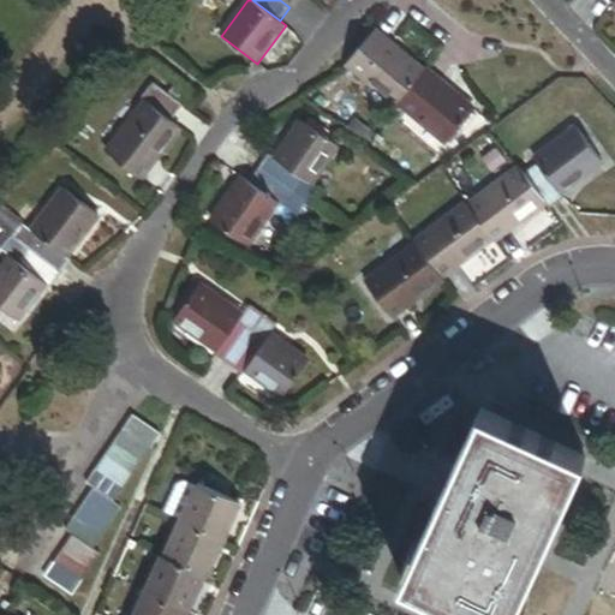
[(398,105),(399,103),(424,71),(376,31),(348,65),(398,105)]
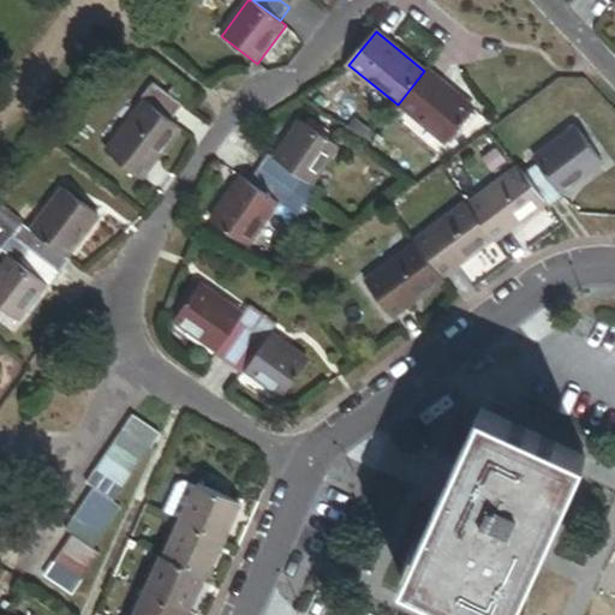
[(448,142),(473,111),(424,71),(399,103),(448,142)]
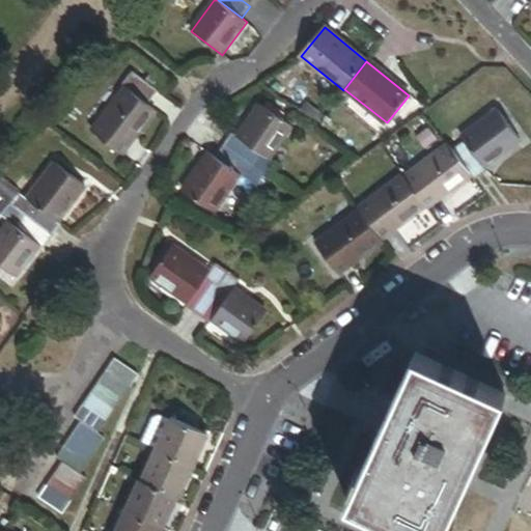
[(126,88),(147,105),(159,89),(134,70),(121,85),(126,88)]
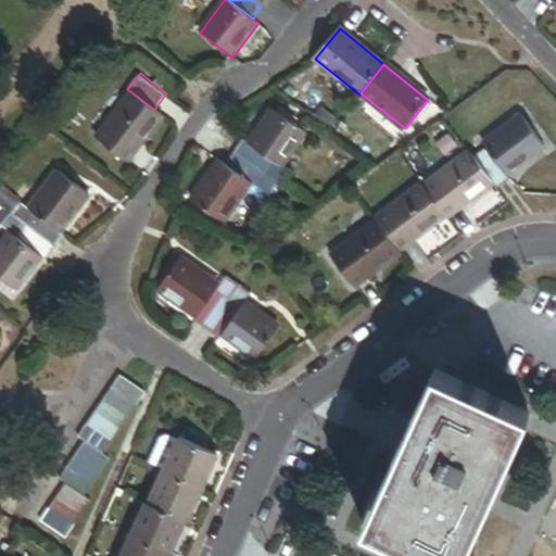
[(97,139),(128,162),(163,116),(154,110),(131,92),(97,139)]
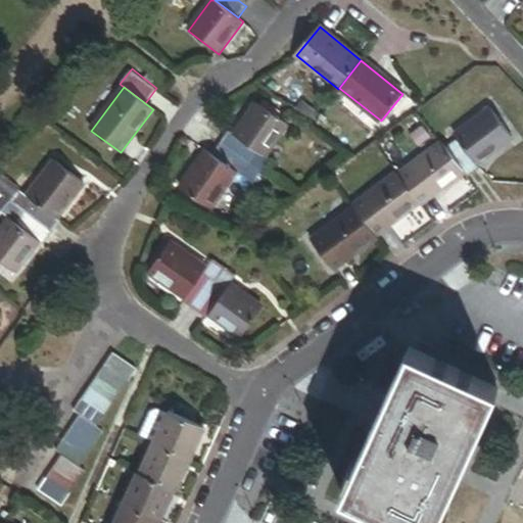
[(286,125),(256,104),(235,135),(259,152),(265,156),(286,125)]
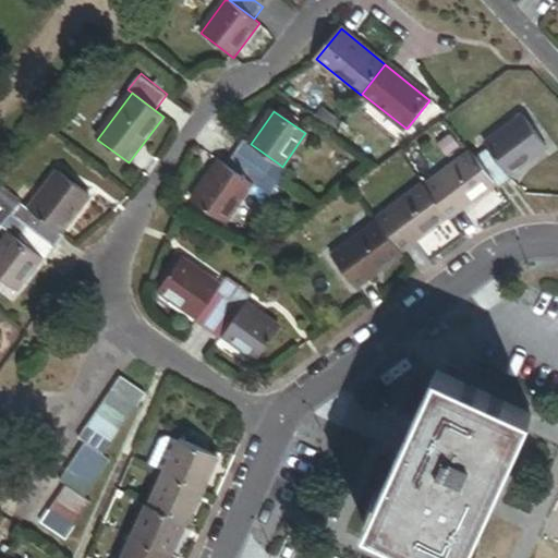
[(487,148),(508,176),(545,147),(522,116),(484,145),(487,148)]
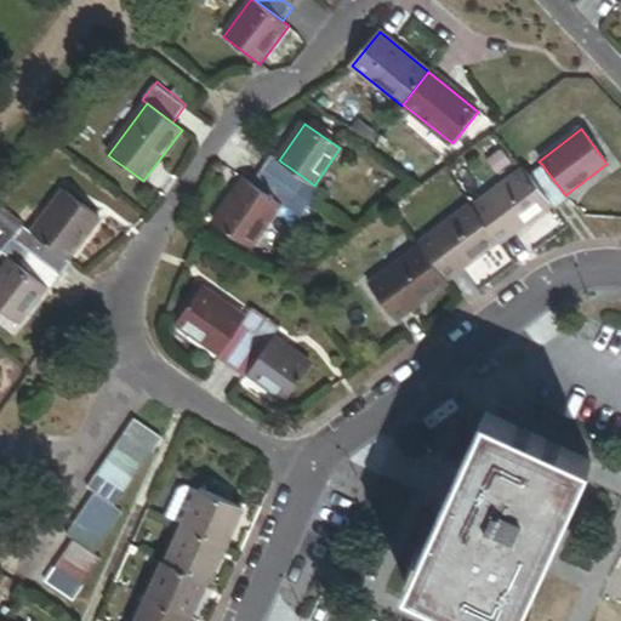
[(308,181),(279,160),(273,157),(263,170),(298,195),(308,181)]
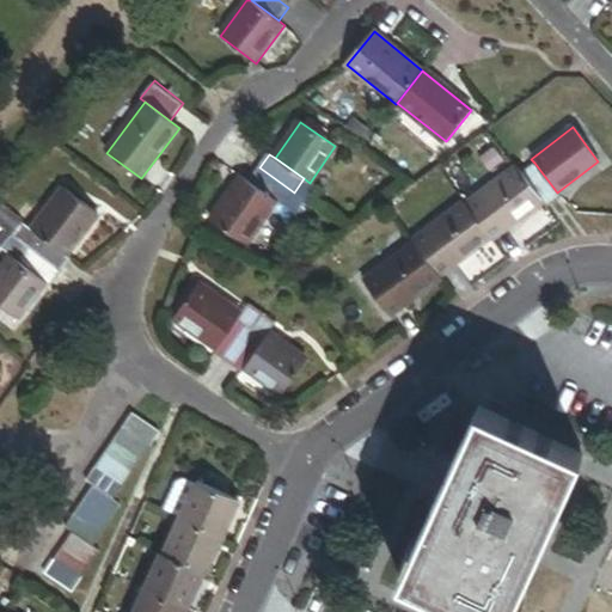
[(548,208),(561,199),(557,193),(534,163),(521,172),(543,201),(548,208)]
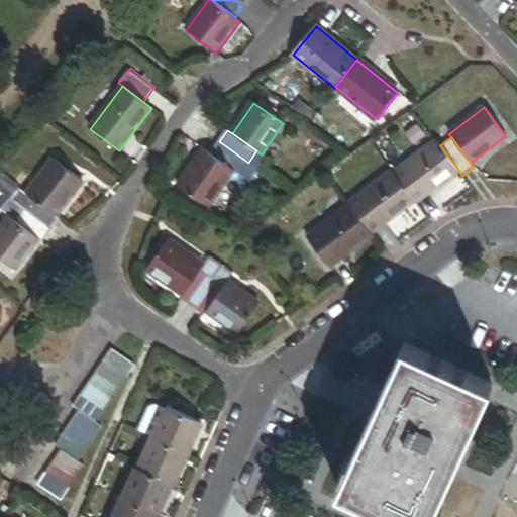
[(414,201),(416,202),(458,170),(440,145),(436,140),(394,174),(414,201)]
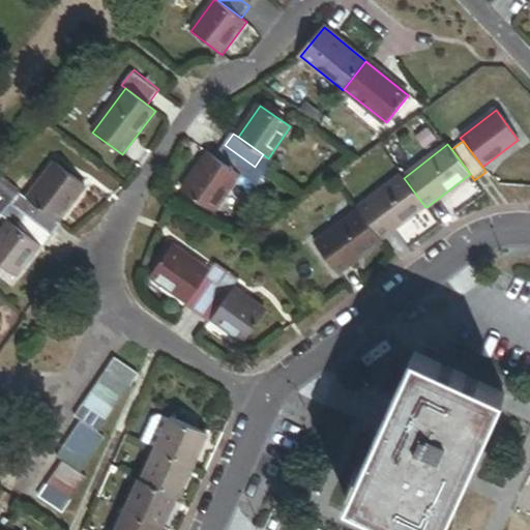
[(255,167),(225,145),(215,158),(239,174),(257,186),(265,173),(255,167)]
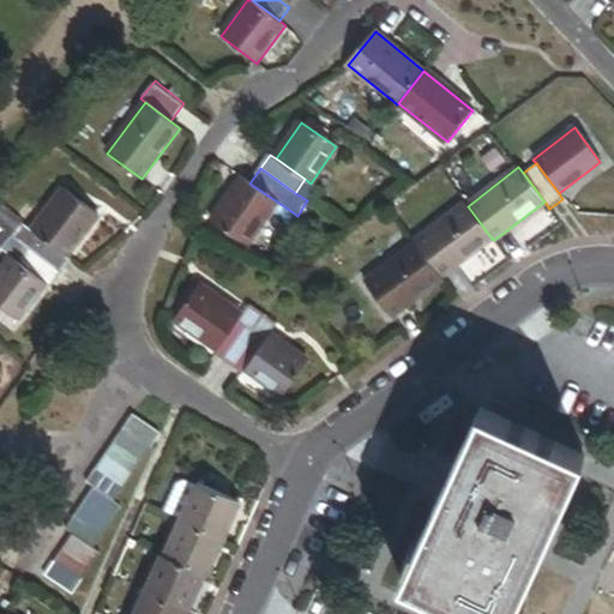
[(277,202),(250,184),(241,178),(212,220),(247,245),(277,202)]
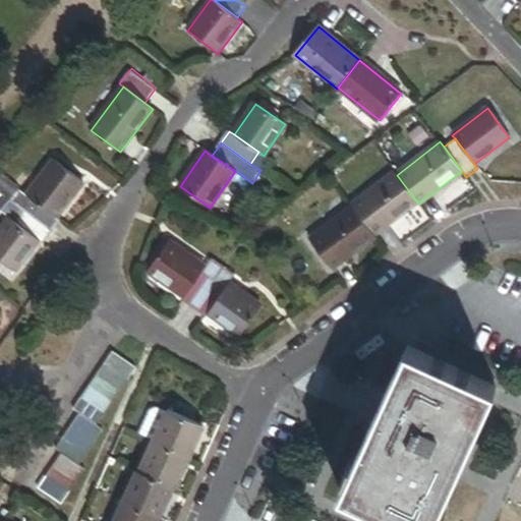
[(26,195),(56,218),(84,182),(55,160),(26,195)]
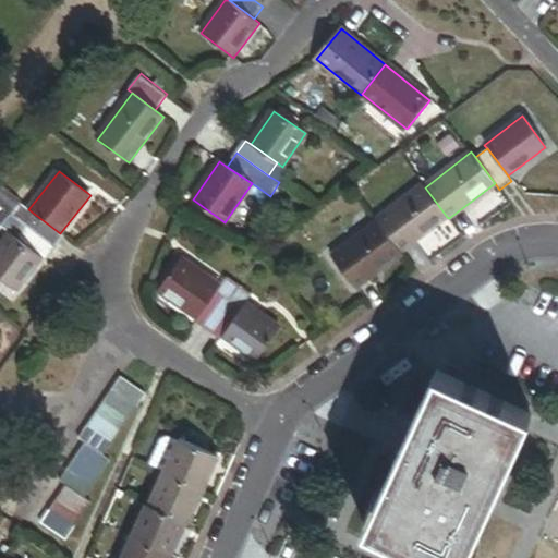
[(377,220),(378,222),(401,252),(447,217),(425,187),(423,185),(377,220)]
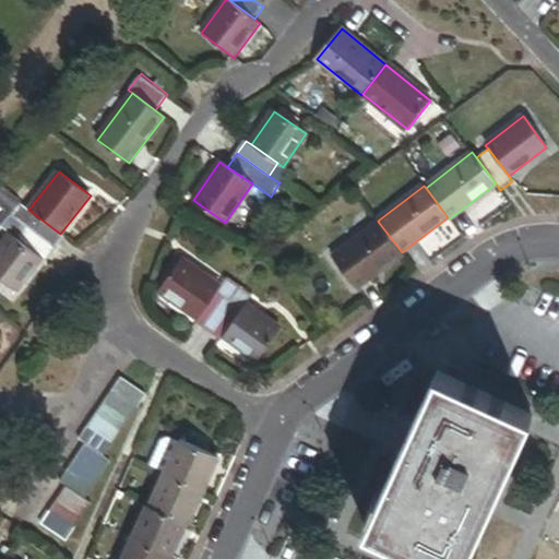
[(0,187),(0,207),(11,217),(21,203),(0,187)]
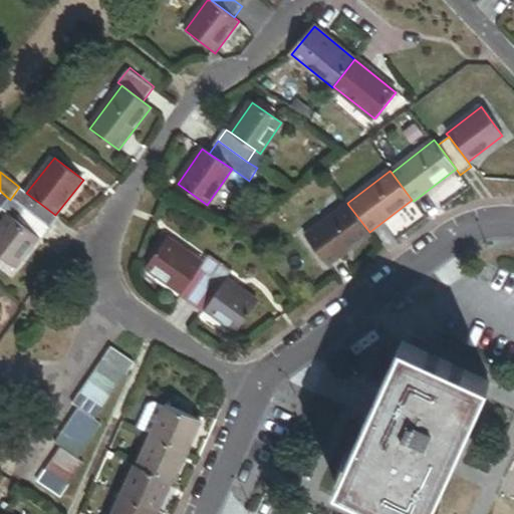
[(19,187),(10,200),(20,208),(50,231),(59,219),(55,215),(26,193),(19,187)]
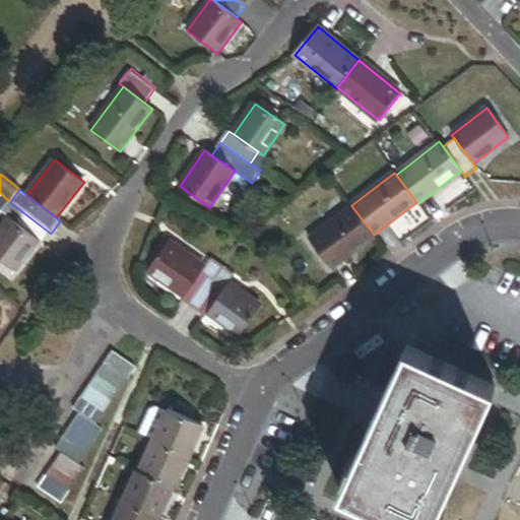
[(310,240),(331,268),(342,260),(375,236),(374,235),(352,207),(310,240)]
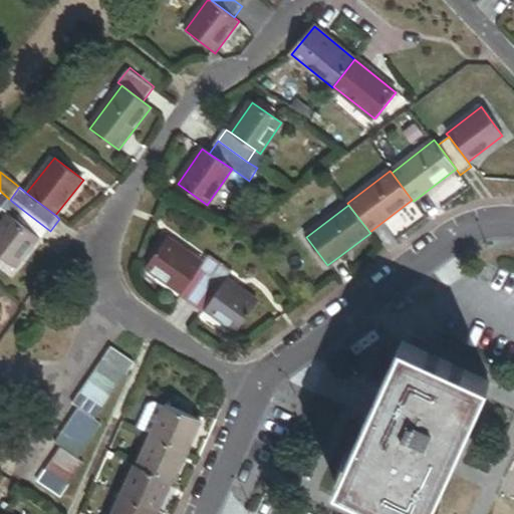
[(39,238),(43,240),(50,231),(20,208),(13,217),(39,238)]
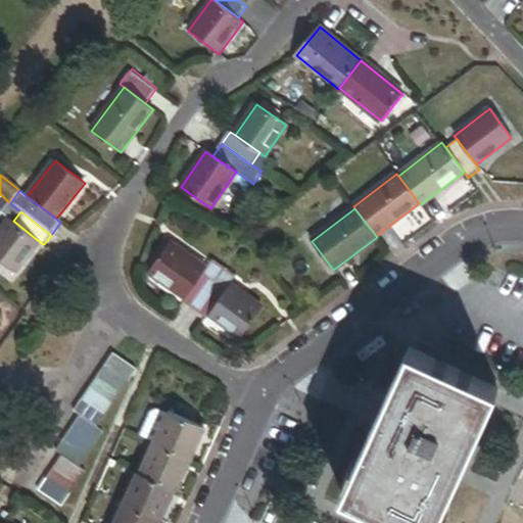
[(40,242),(13,221),(11,220),(0,233),(0,260),(15,274),(40,242)]
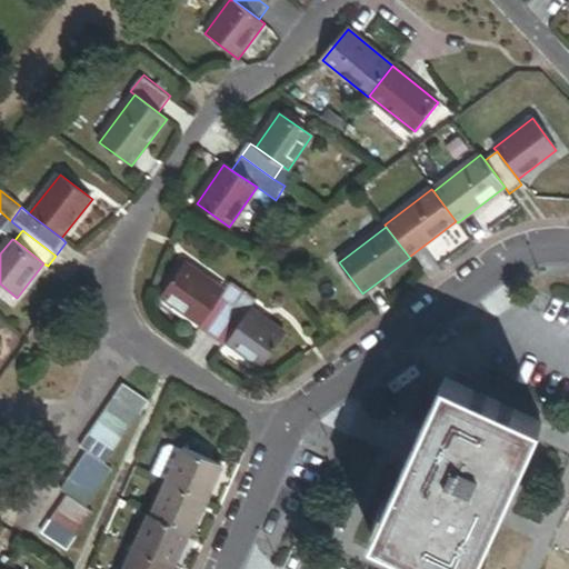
[(162,298),(203,326),(225,295),(183,266),(162,298)]
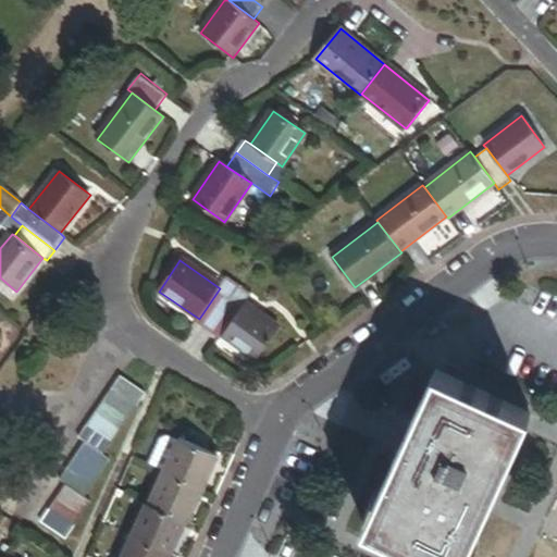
[(199,319),(196,323),(208,331),(239,286),(226,277),(220,288),(199,319)]
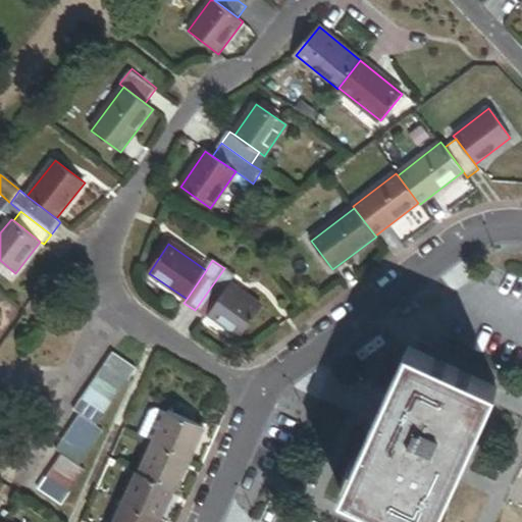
[(224,268),(195,310),(207,318),(209,315),(228,286),(236,276),(224,268)]
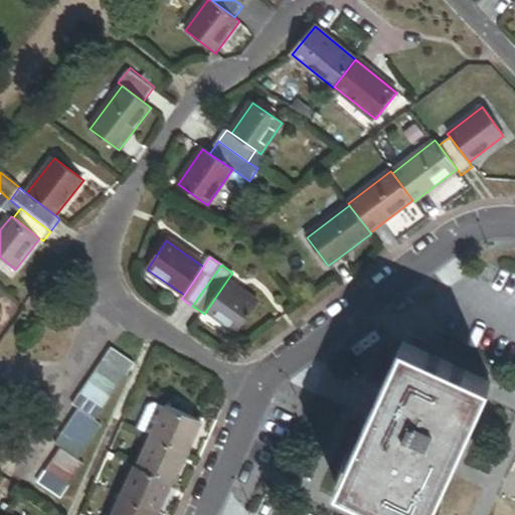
[(225,283),(206,311),(237,332),(258,304),(225,283)]
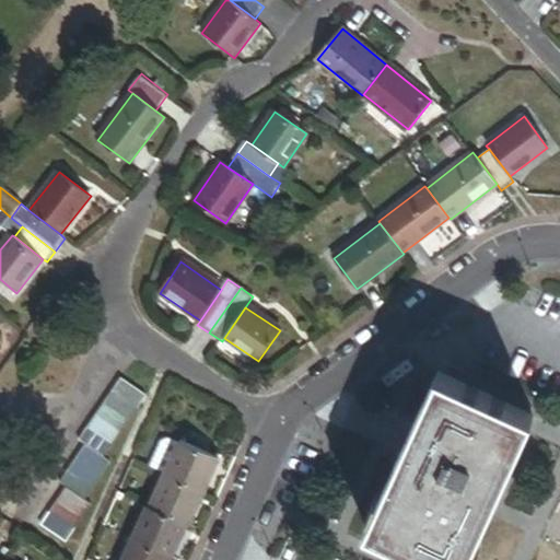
[(439,373),(383,498),(374,517),(369,529),(435,559),(468,559),(469,559),(477,541),(534,417),(439,373)]
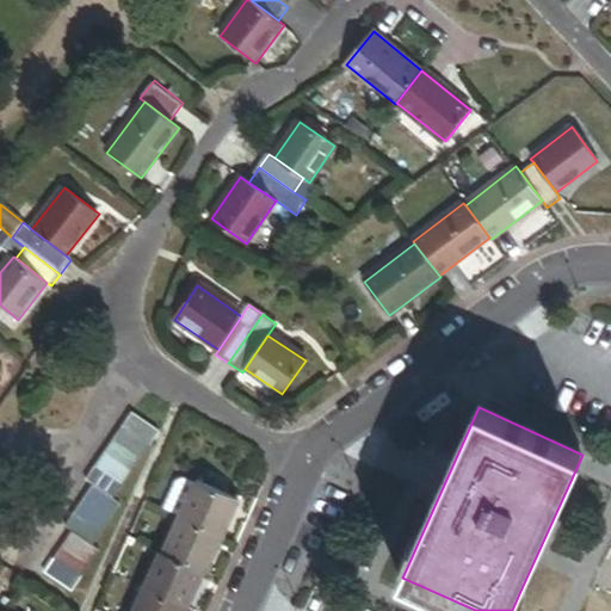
[(160,434),(134,415),(124,429),(150,448),(160,434)]
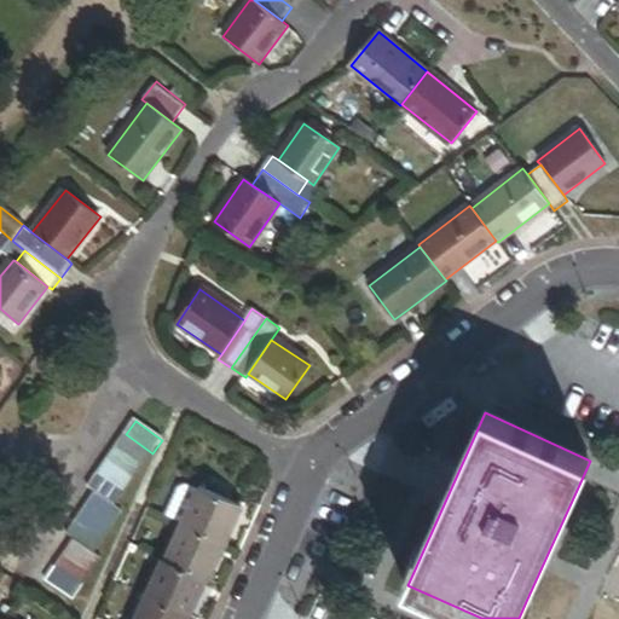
[(152,453),(126,434),(117,447),(143,467),(152,453)]
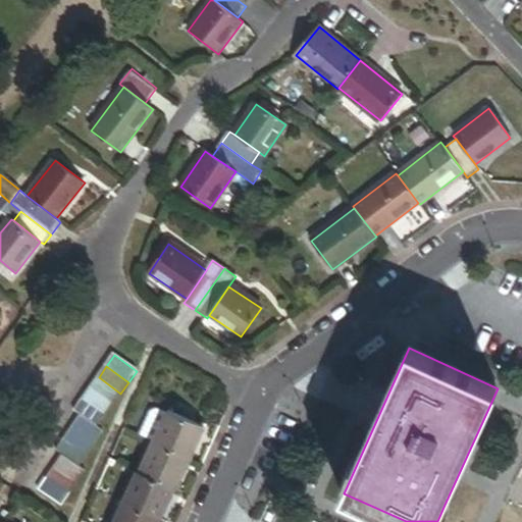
[(120,394),(99,377),(91,389),(113,405),(120,394)]
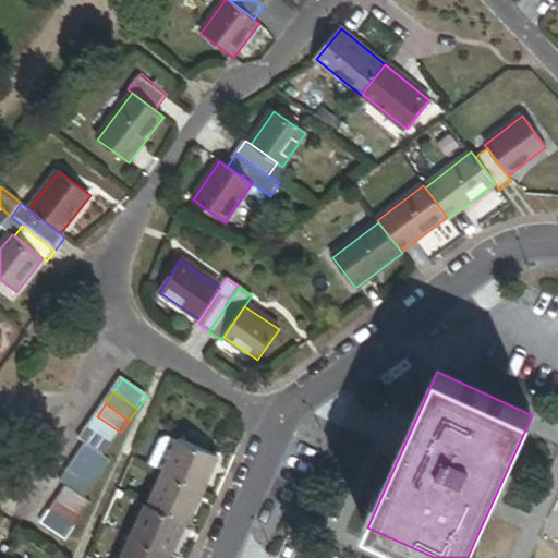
[(121,433),(97,416),(88,427),(112,444),(121,433)]
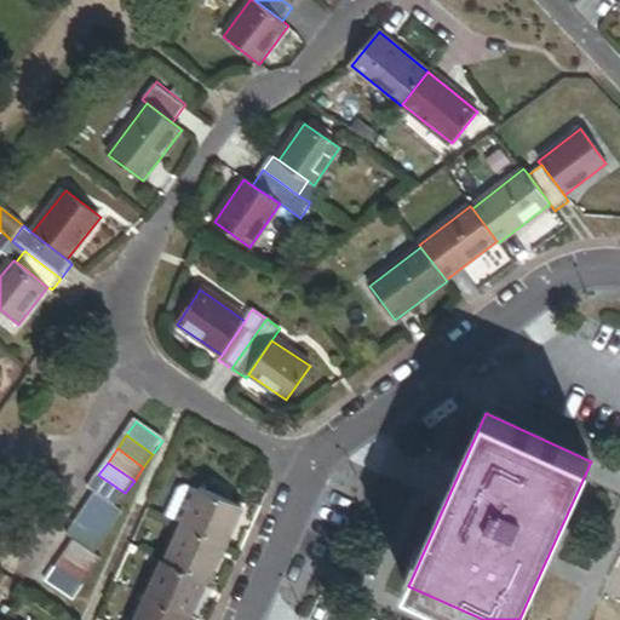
[(125,493),(98,475),(89,488),(98,494),(115,506),(125,493)]
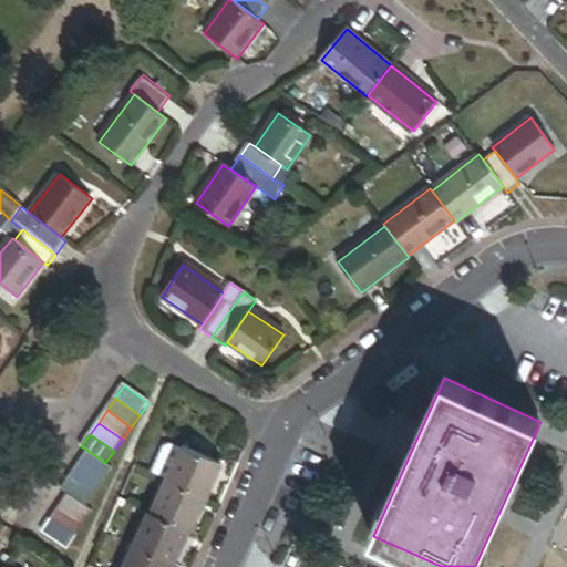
[(207,498),(223,465),(184,447),(168,481),(207,498)]
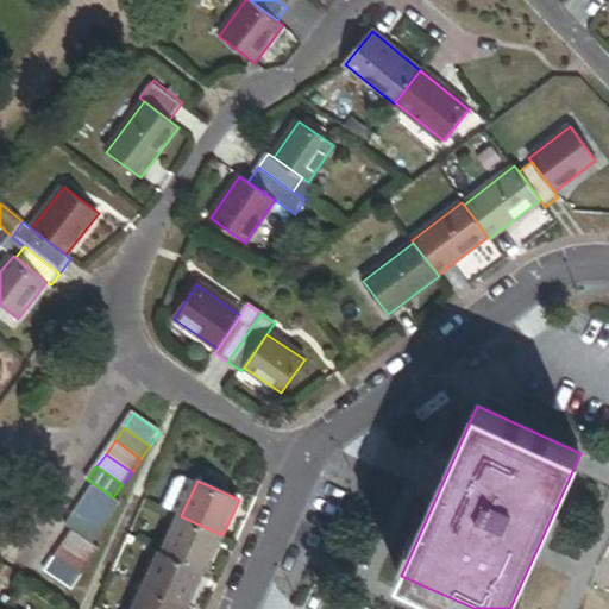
[(113,497),(96,485),(86,501),(111,519),(121,503),(113,497)]
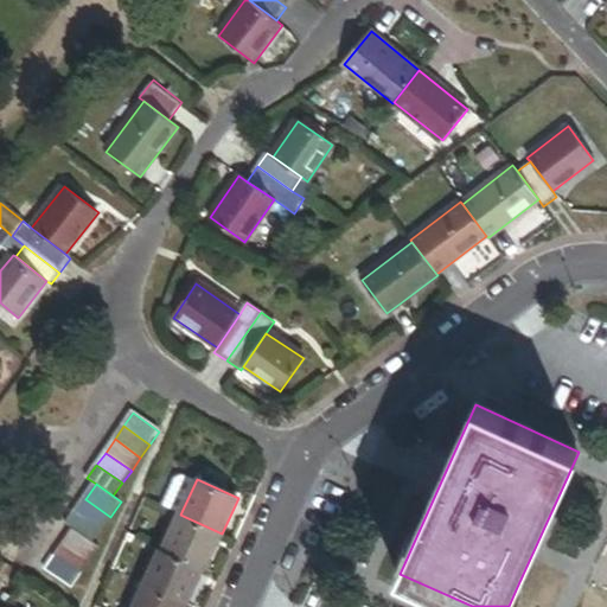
[(110,517),(85,499),(76,512),(101,530),(110,517)]
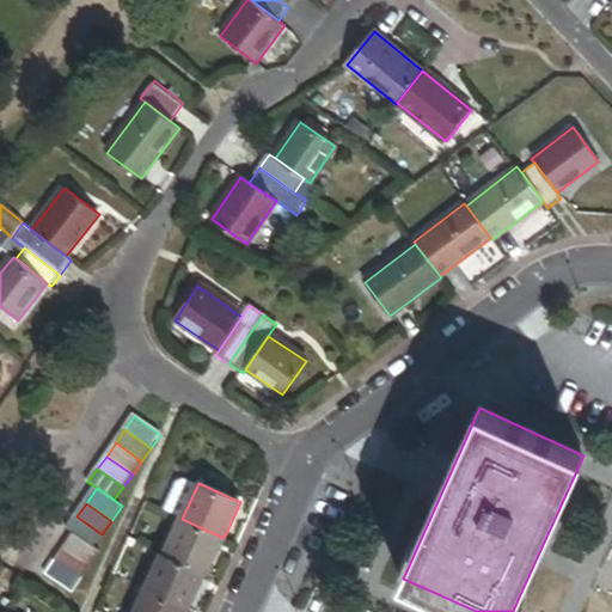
[(102,534),(77,516),(67,531),(74,536),(92,548),(102,534)]
